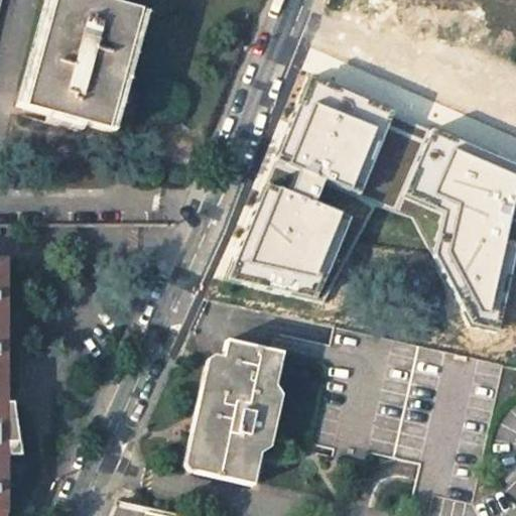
[(41,0),(13,111),(34,116),(31,126),(68,135),(71,126),(94,132),(125,13),(101,6),(102,0),(41,0)]
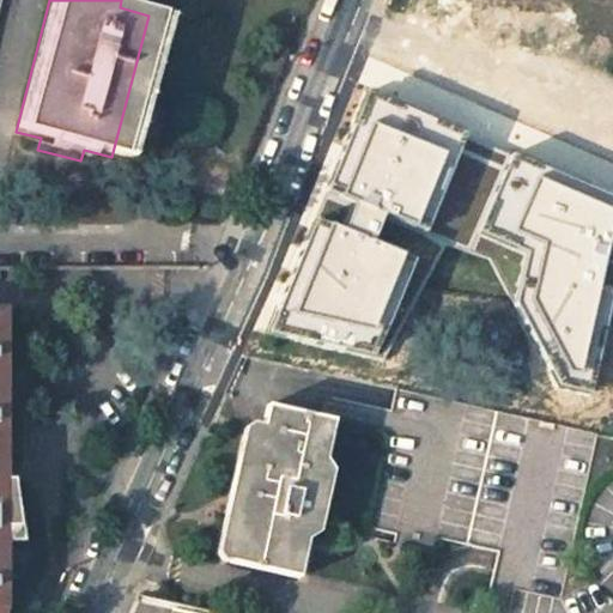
[(612,304),(612,195),(369,91),(272,333),(383,364),(448,243),(490,261),(564,386),(594,392),(612,304)]
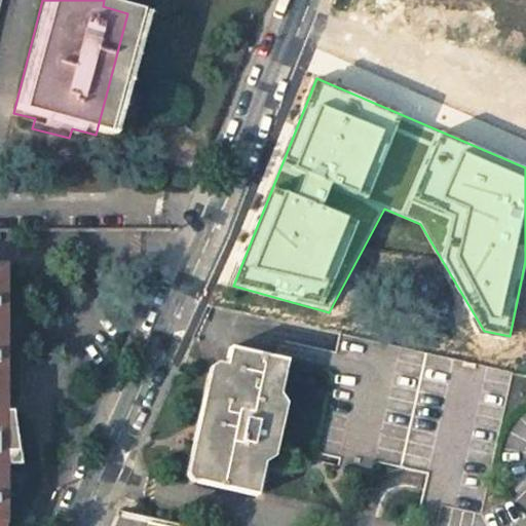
[(336,351),(312,453),(318,454),(339,459),(337,467),(342,468),(369,475),(371,462),(399,468),(424,352),(340,334),(336,351)]
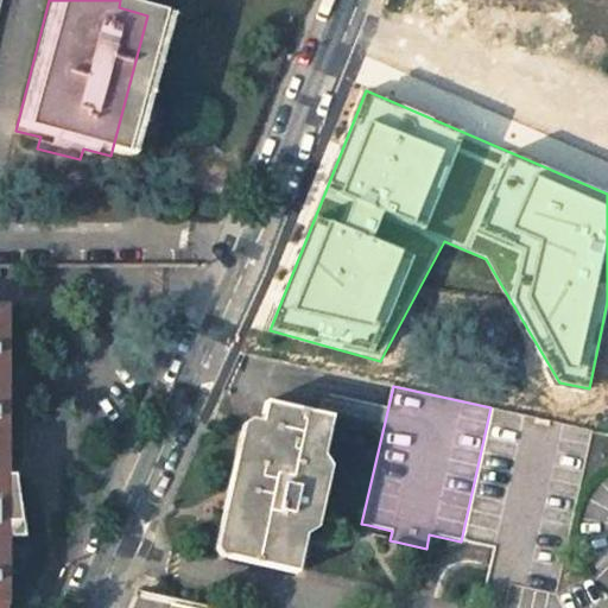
[(0,600),(1,531),(17,531),(8,470),(1,470),(0,466),(0,393),(0,600)]
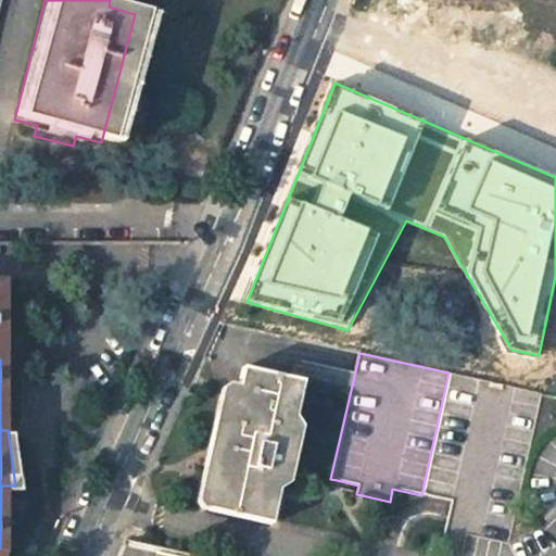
[(240,362),(236,382),(227,380),(222,382),(197,495),(201,505),(269,521),(278,484),(286,479),(300,424),(294,415),(303,376),(240,362)]
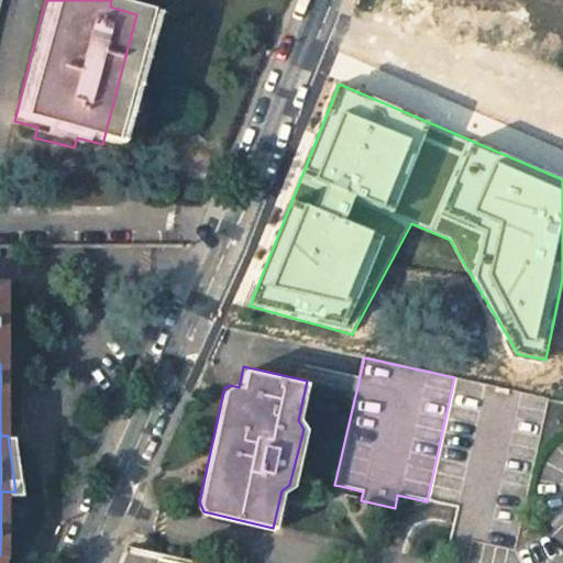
[(427,501),(455,508),(454,512),(449,537),(471,542),(515,551),(550,398),(454,377),(427,501)]
